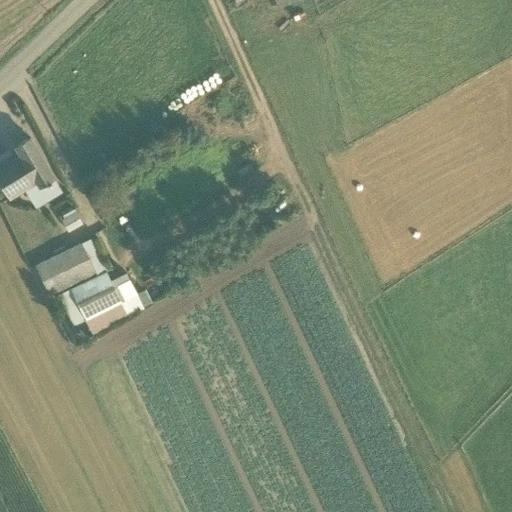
[(290,4),(302,0),(233,0),(234,4),(244,0),(272,0),(276,11),(278,10),(290,6),(290,4)]
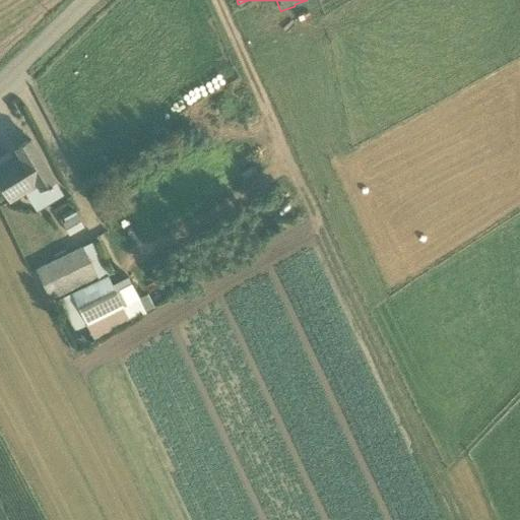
[(20,159),(0,171),(0,186),(10,203),(24,194),(36,212),(62,197),(29,142),(15,150),(20,159)]
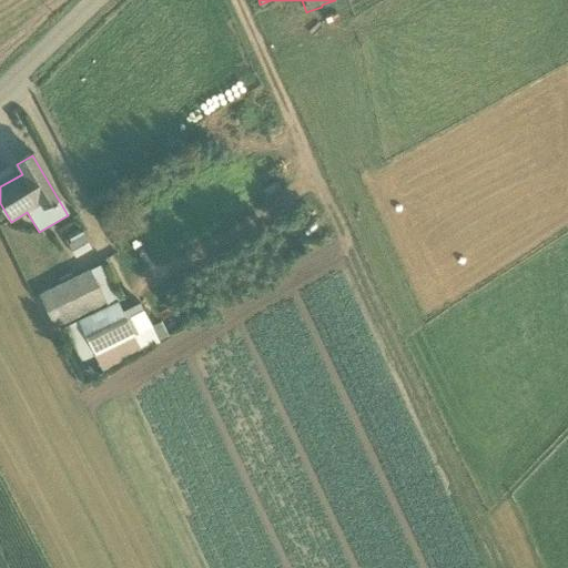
[(67,246),(73,260),(91,251),(82,233),(68,241),(69,244),(67,246)]
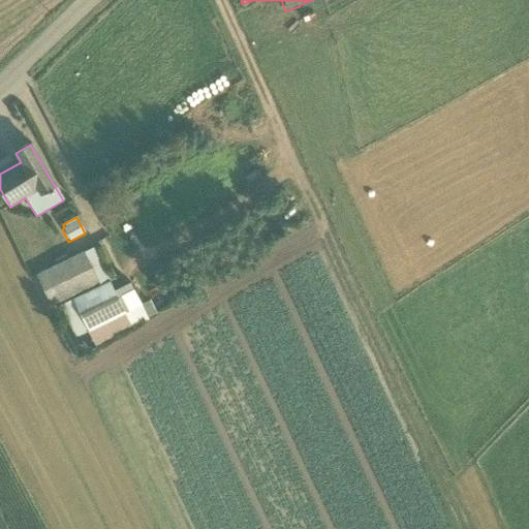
[(55,265),(34,275),(51,307),(86,289),(86,290),(94,286),(94,285),(98,283),(99,285),(111,279),(94,247),(84,252),(83,251),(66,258),(64,255),(53,260),(55,265)]
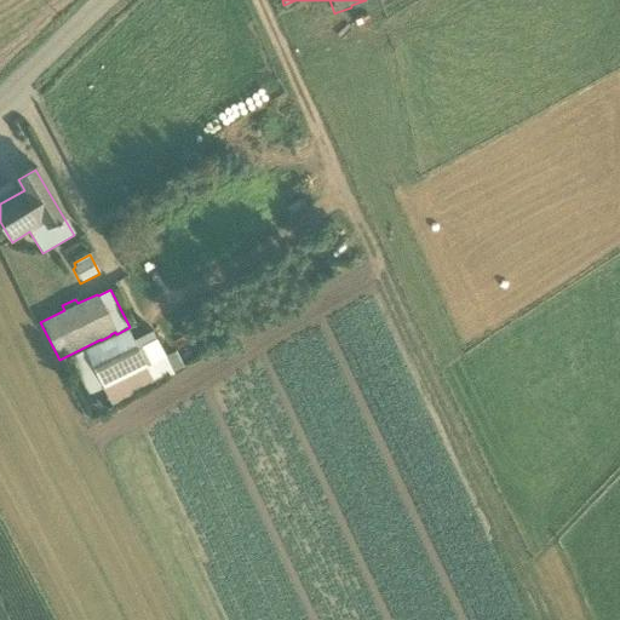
[(110,405),(173,374),(150,331),(133,339),(127,329),(69,359),(87,395),(87,396),(102,389),(110,405)]
